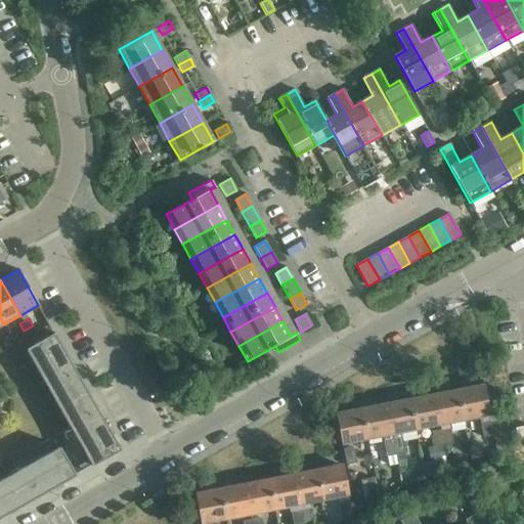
[(33,325),(24,331),(28,338),(37,333),(33,325)]
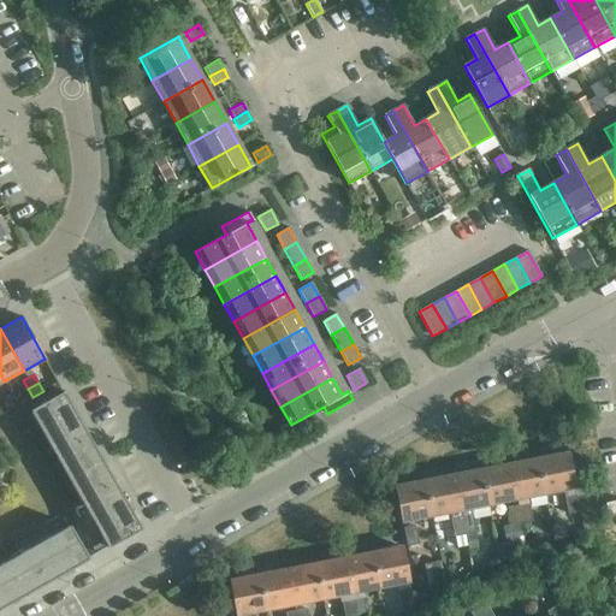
[(30,410),(57,456),(90,437),(64,391),(30,410)]
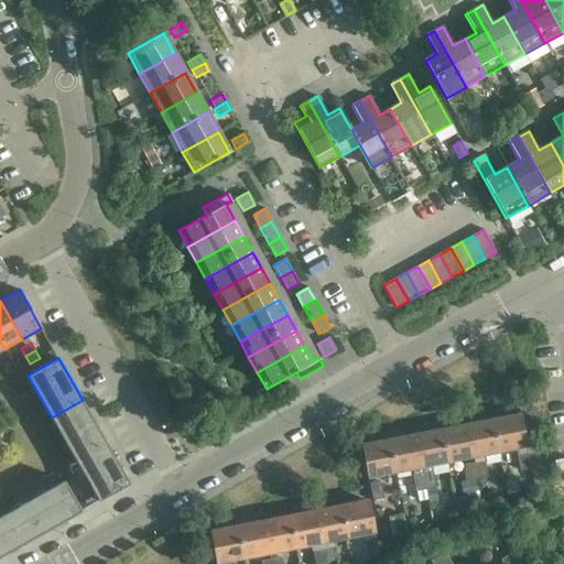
[(52,418),(75,459),(106,442),(83,400),(52,418)]
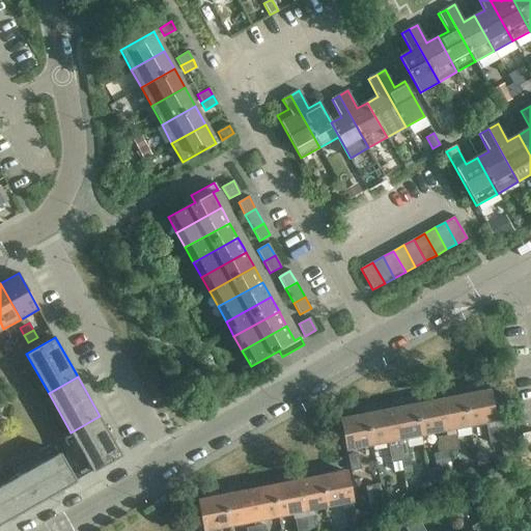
[(470,425),(495,420),(488,391),(464,395),(470,425)]
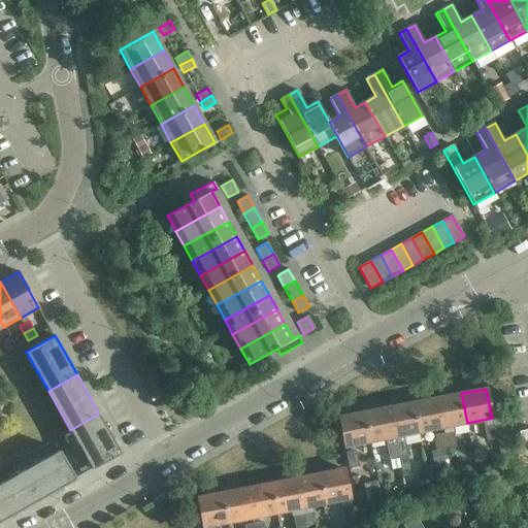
[(442,428),(452,426),(467,423),(461,393),(437,398),(442,428)]
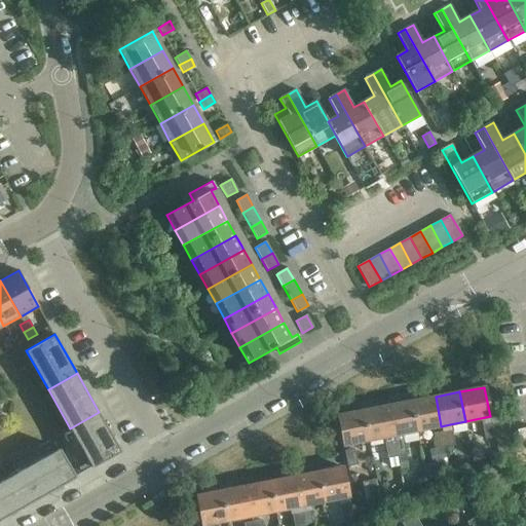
[(442,428),(441,426),(436,397),(411,402),(417,433),(442,428)]
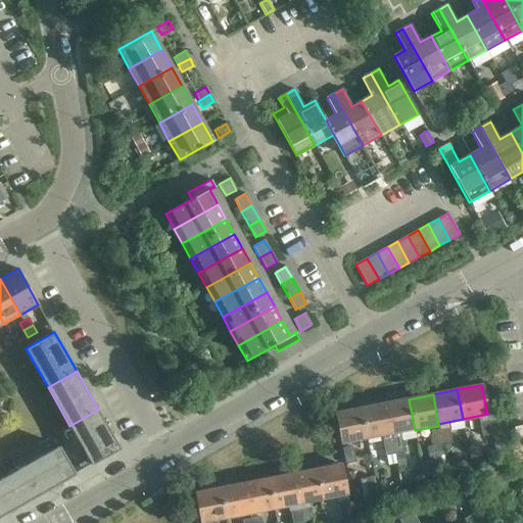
[(385,403),(390,435),(415,430),(409,399),(385,403)]
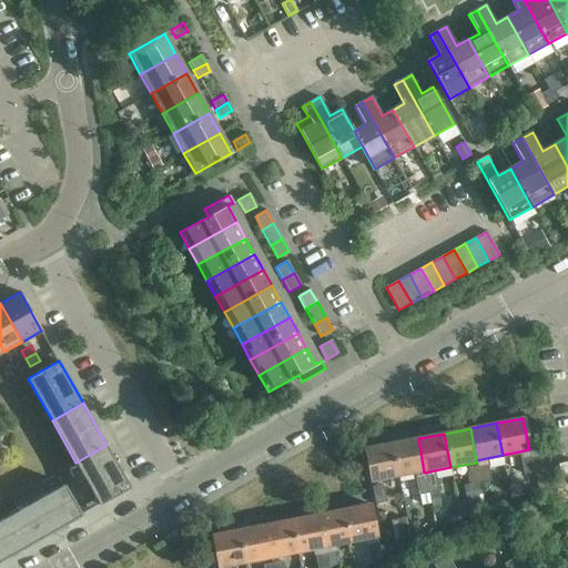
[(398,477),(424,473),(418,438),(392,444),(398,477)]
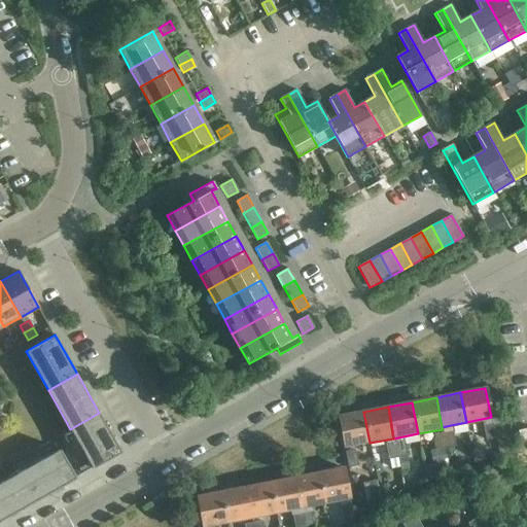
[(345,448),(370,443),(363,412),(339,416),(345,448)]
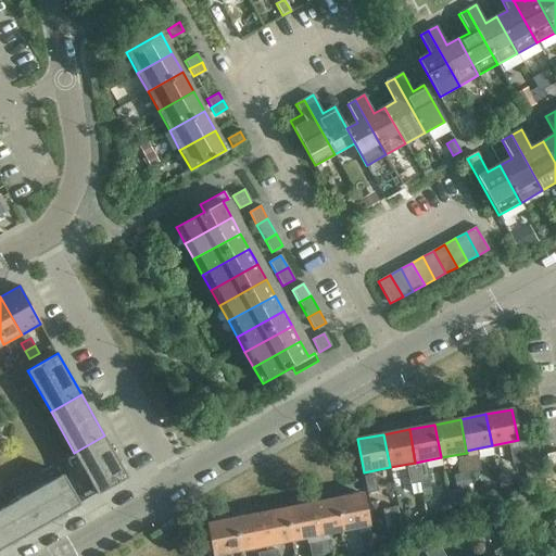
[(104,436),(74,453),(98,494),(128,477),(104,436)]
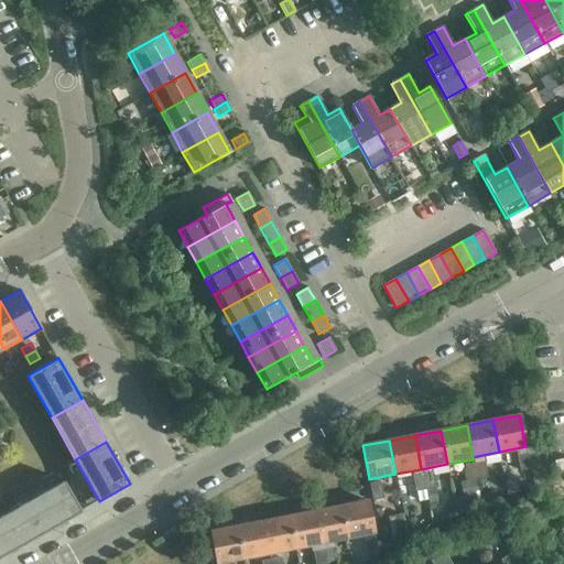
[(527,453),(517,455),(520,472),(530,469),(527,453)]
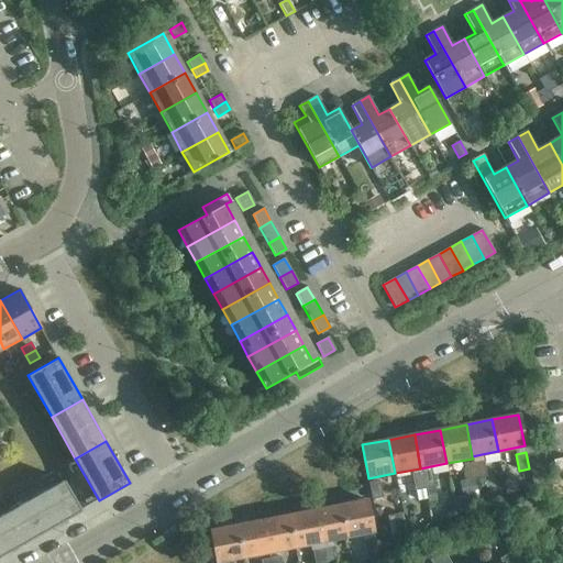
[(483,460),(473,462),(476,478),(486,477),(483,460)]
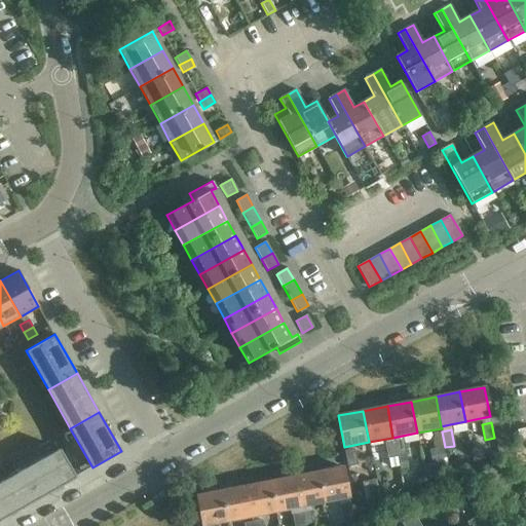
[(445,447),(442,431),(433,434),(436,449),(444,448),(445,447)]
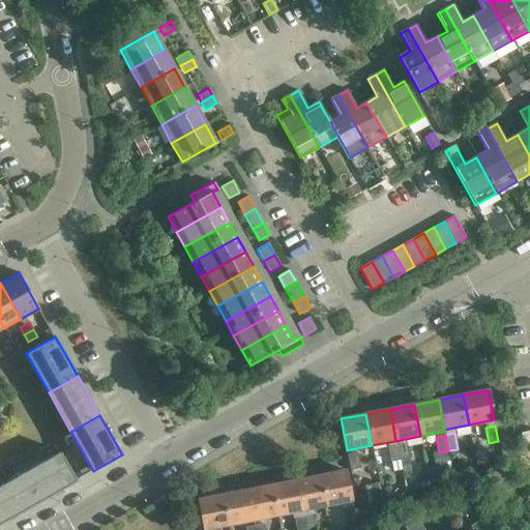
[(406,443),(396,445),(400,461),(409,459),(406,443)]
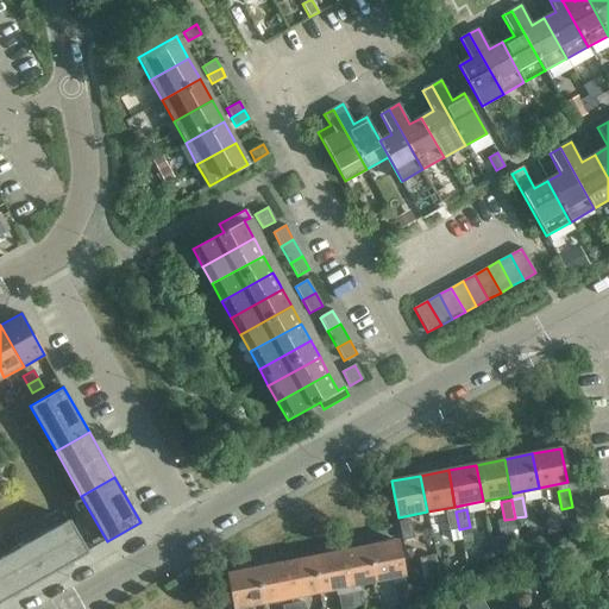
[(456,512),(445,514),(449,531),(450,531),(452,539),(462,538),(459,529),(456,512)]
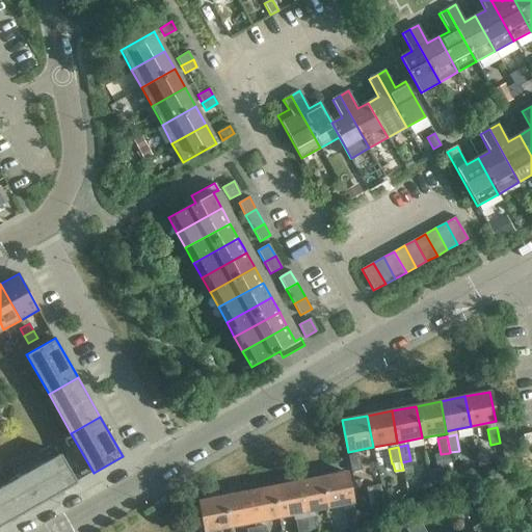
[(60,453),(21,476),(37,505),(77,482),(60,453)]
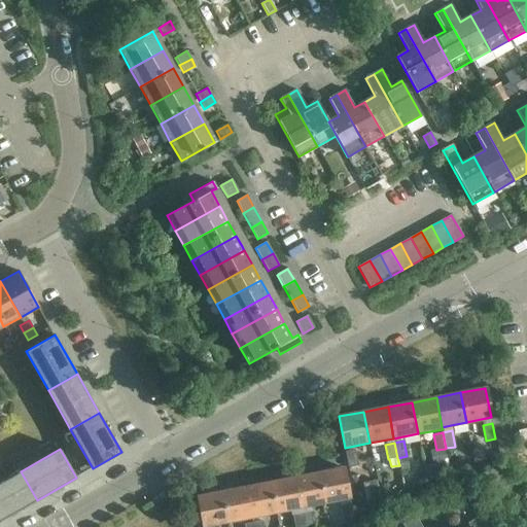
[(436,450),(433,451),(437,468),(449,466),(445,449),(436,450)]
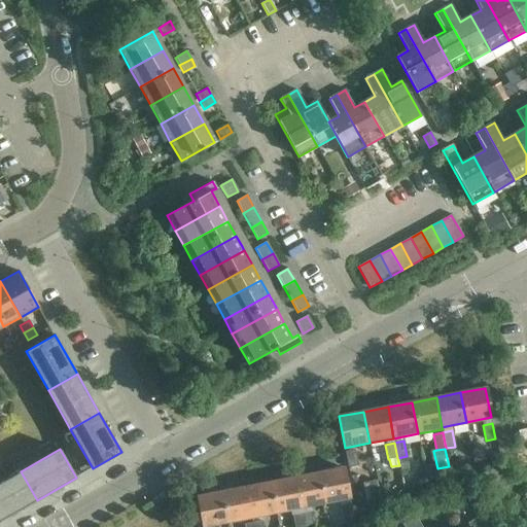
[(348,468),(357,466),(354,451),(345,452),(348,468)]
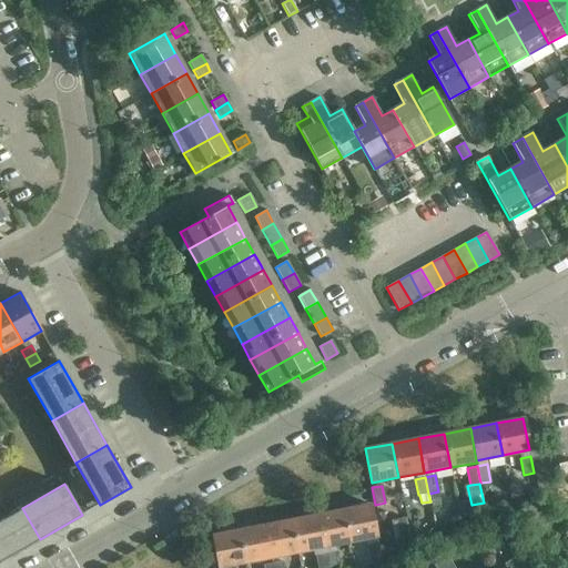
[(429,494),(432,506),(439,504),(437,492),(429,494)]
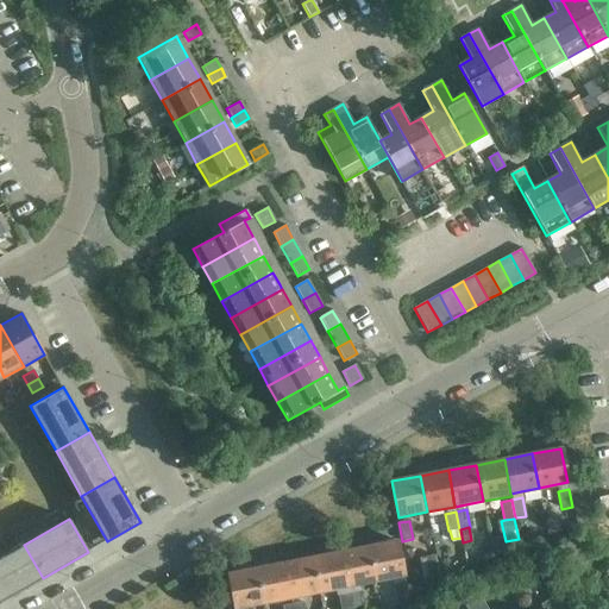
[(376,583),(405,577),(397,541),(369,547),(376,583)]
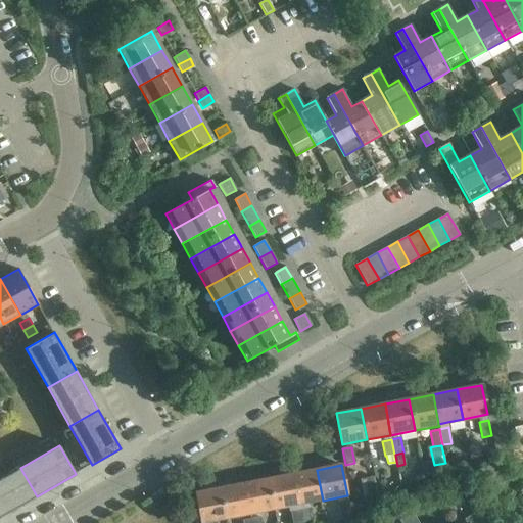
[(0,479),(0,517),(37,496),(20,468),(0,479)]
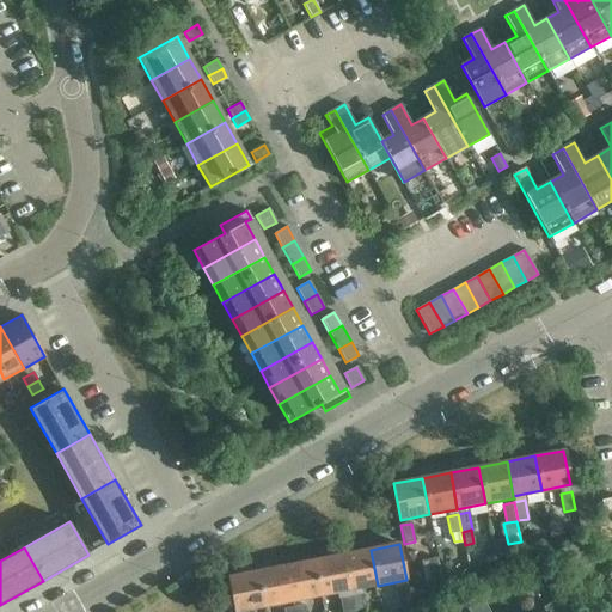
[(349,592),(378,586),(371,550),(342,555),(349,592)]
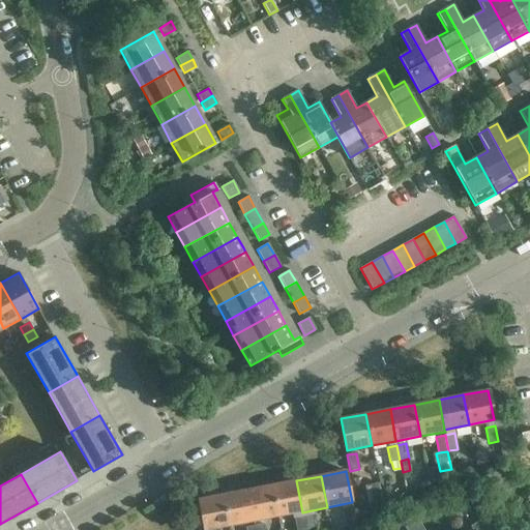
[(278,517),(302,512),(296,480),(272,486),(278,517)]
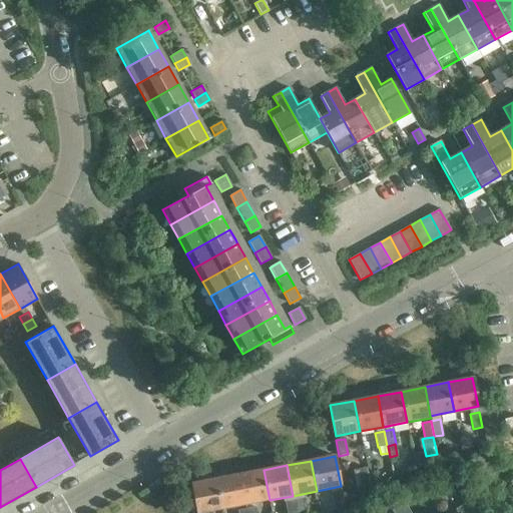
[(370,484),(366,468),(354,471),(358,491),(370,484)]
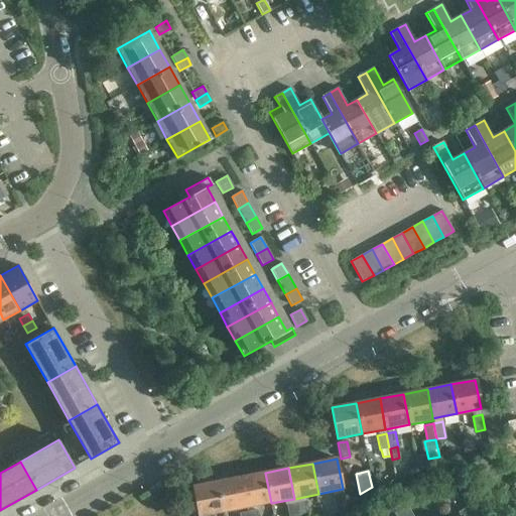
[(265,473),(241,477),(247,508),(271,503),(265,473)]
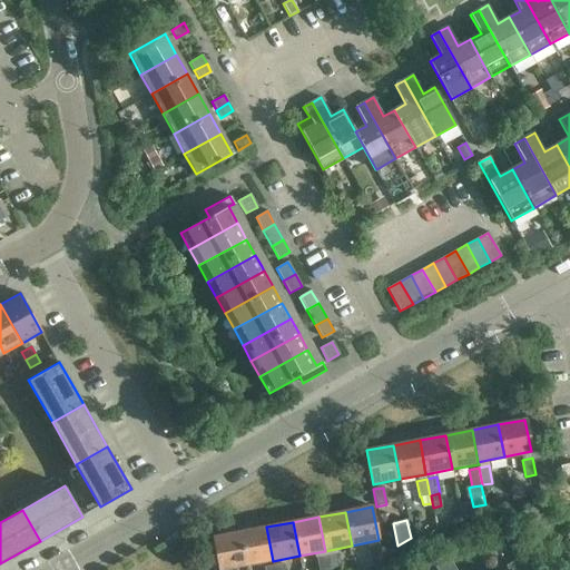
[(241,532),(247,566),(273,561),(266,527),(241,532)]
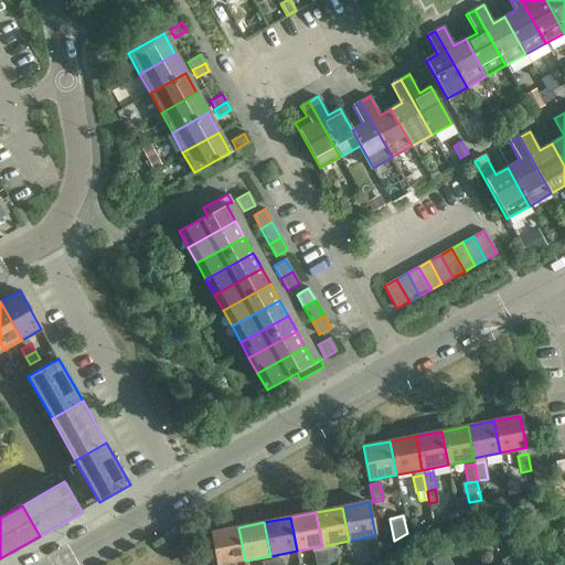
[(227,564),(228,564),(245,561),(238,528),(212,533),(216,564),(227,564)]
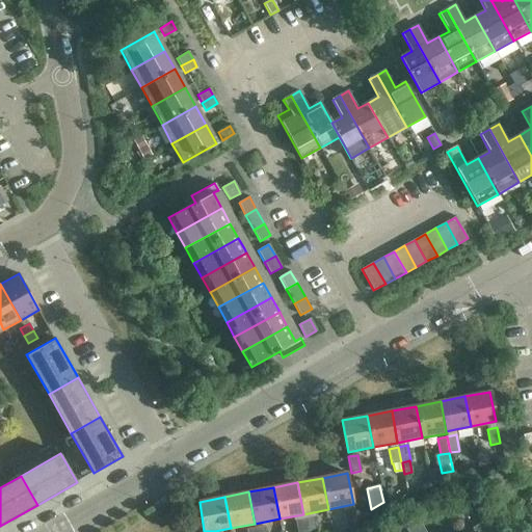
[(354,508),(344,509),(347,526),(357,524),(354,508)]
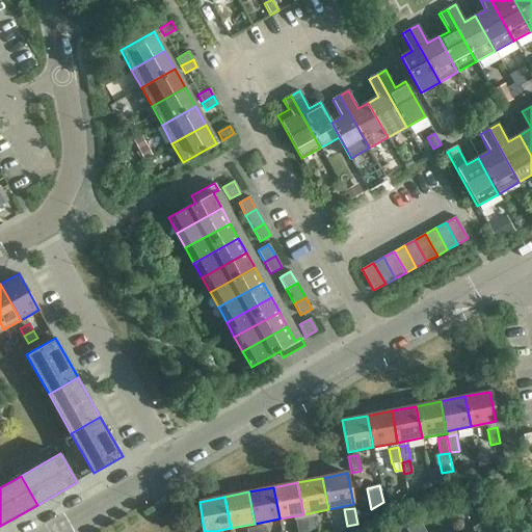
[(304,517),(307,531),(316,531),(313,515),(304,517)]
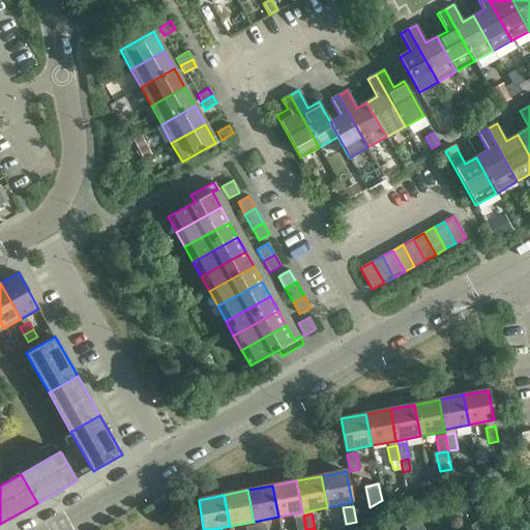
[(296,529),(305,529),(303,516),(294,517),(296,529)]
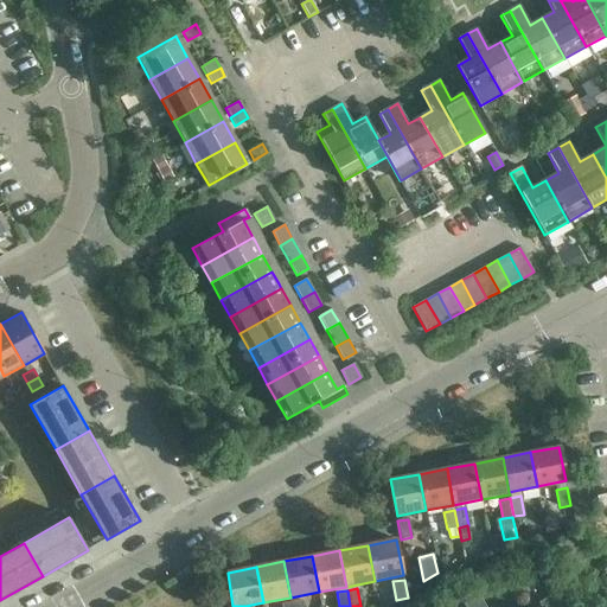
[(561,606),(553,594),(538,602),(541,606),(561,606)]
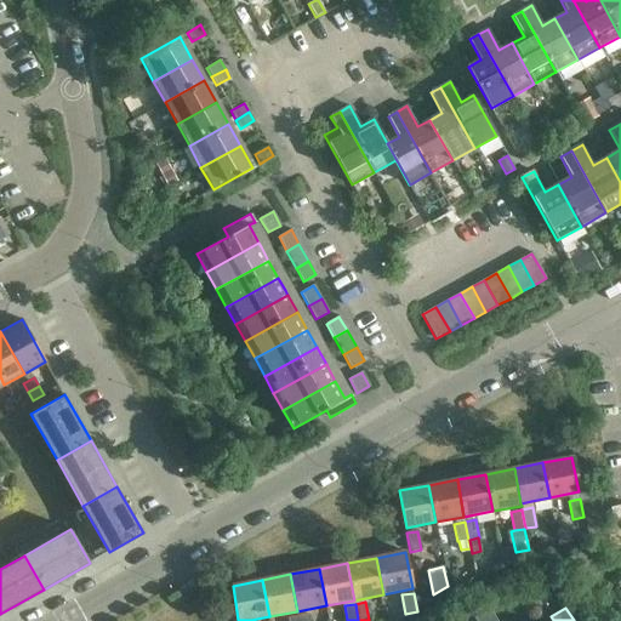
[(497,620),(490,609),(476,617),(477,620),(497,620)]
